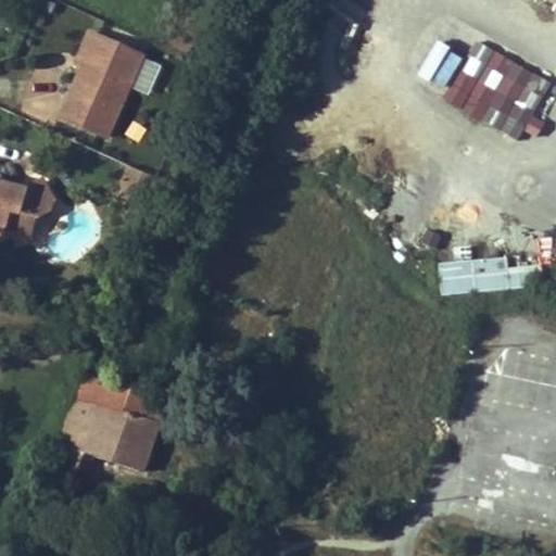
[(418,79),(513,130),(544,73),(450,22),(418,79)]
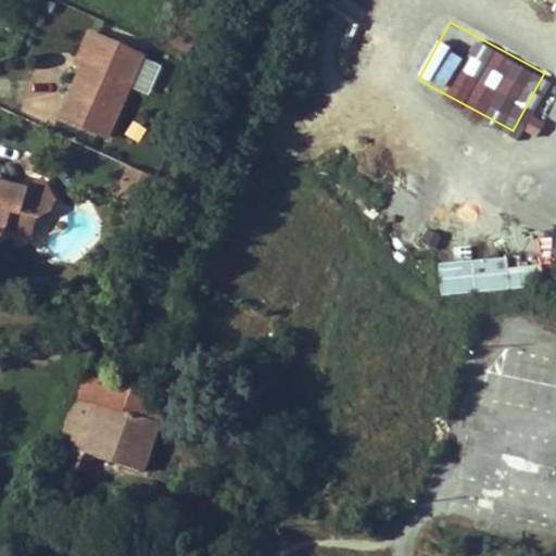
[(89,34),(75,65),(84,68),(98,37),(89,34)]
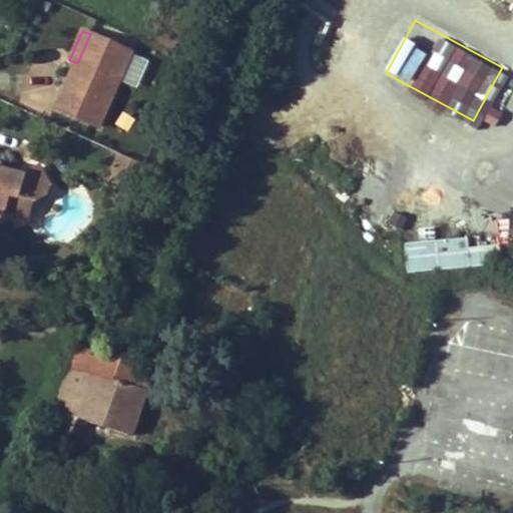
[(90,34),(77,63),(57,106),(99,125),(132,53),(90,34)]
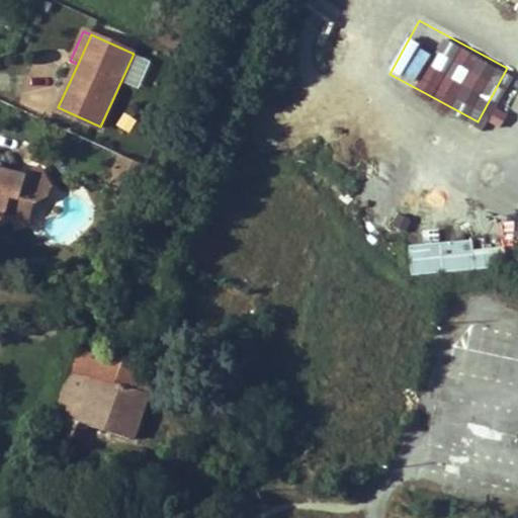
[(0,214),(1,216),(7,197),(30,203),(45,198),(48,190),(36,172),(25,178),(0,171),(0,214)]
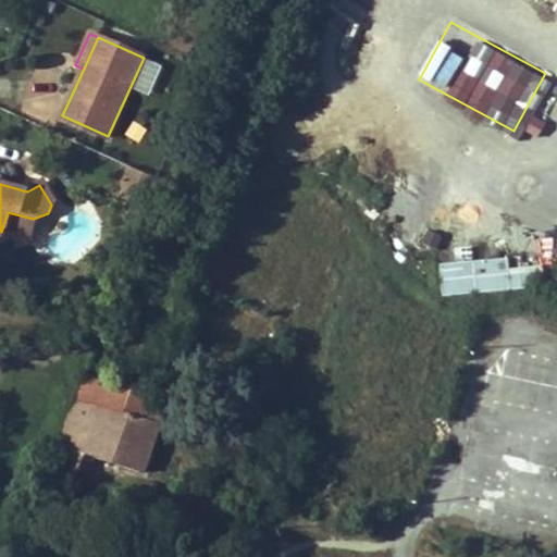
[(33,219),(8,212),(1,232),(27,238),(33,219)]
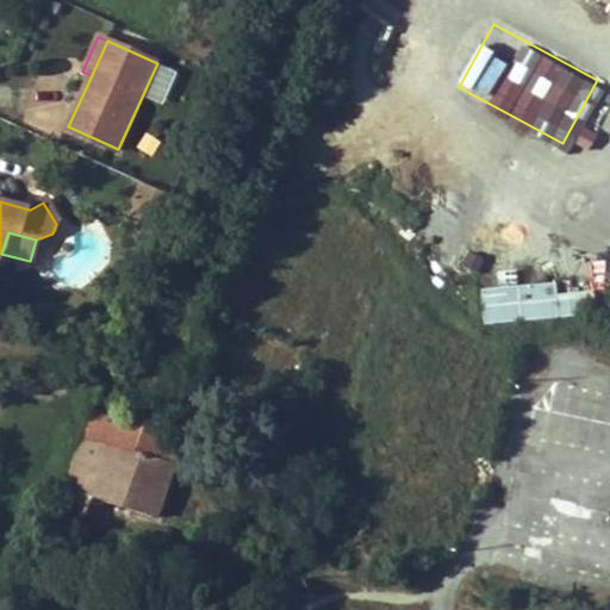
[(556,281),(479,291),(484,328),(596,313),(593,291),(559,296),(556,281)]
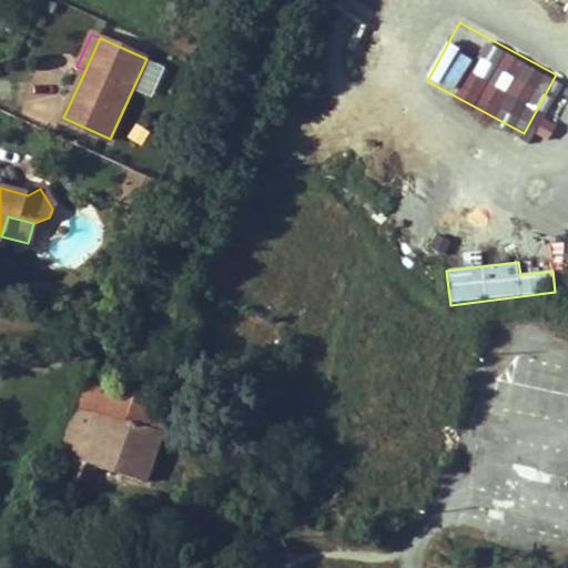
[(84,463),(146,485),(171,412),(172,409),(88,385),(48,487),(73,497),(79,483),(77,482),(84,463)]
